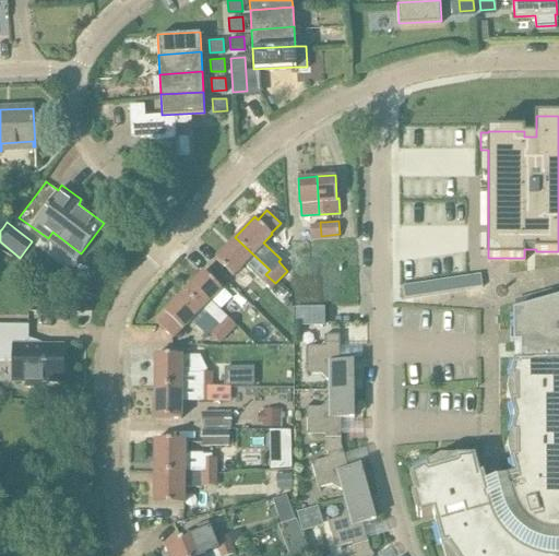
[(320,222),(310,223),(311,236),(321,236),(320,222)]
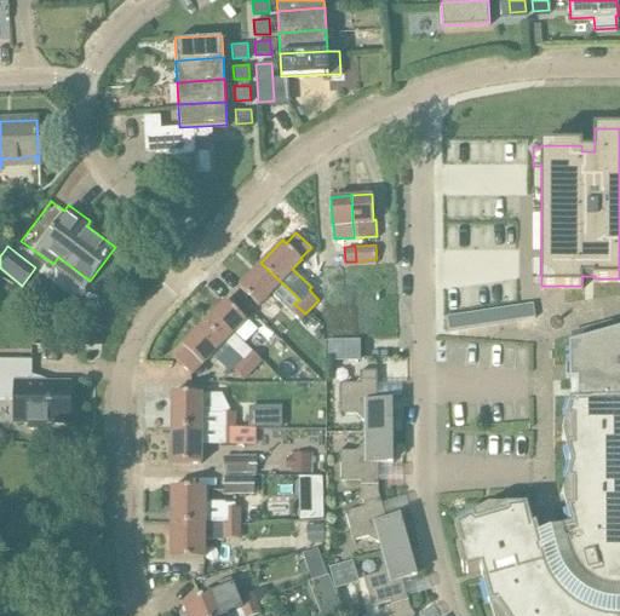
[(239,285),(257,301),(259,304),(270,291),(290,309),(281,317),(292,328),(305,314),(294,304),(299,299),(280,281),(260,263),(239,285)]
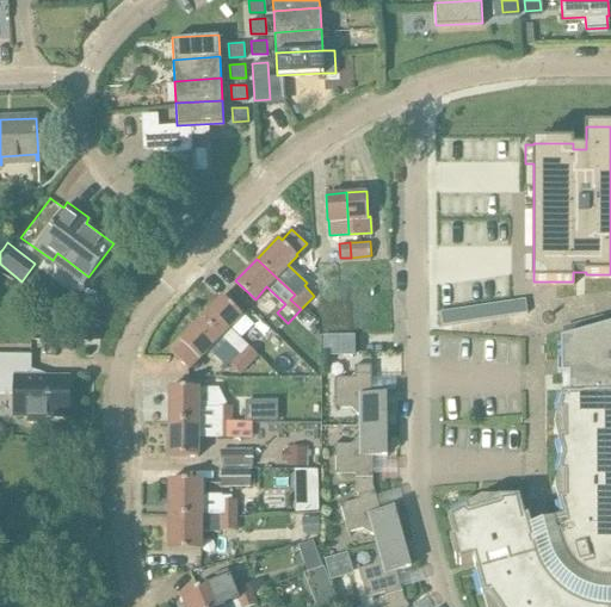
[(321,277),(323,302),(340,301),(339,276),(321,277)]
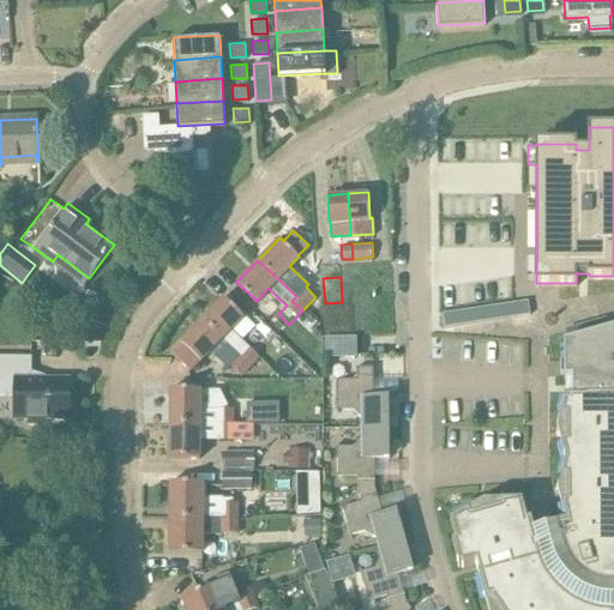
[(203,318),(223,338),(240,355),(251,366),(260,356),(232,328),(245,315),(223,296),(203,318)]
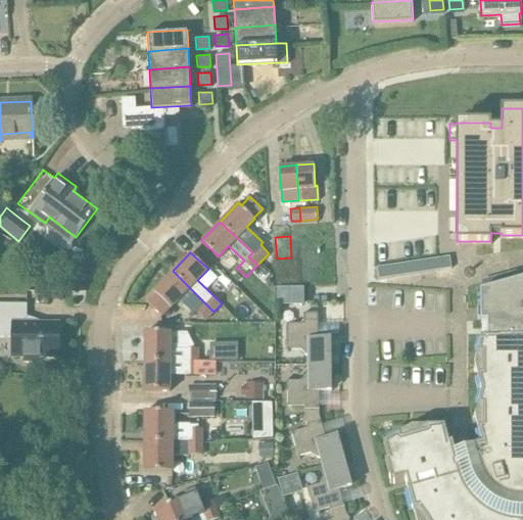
[(450,254),(378,264),(379,275),(452,266),(452,265),(450,254)]
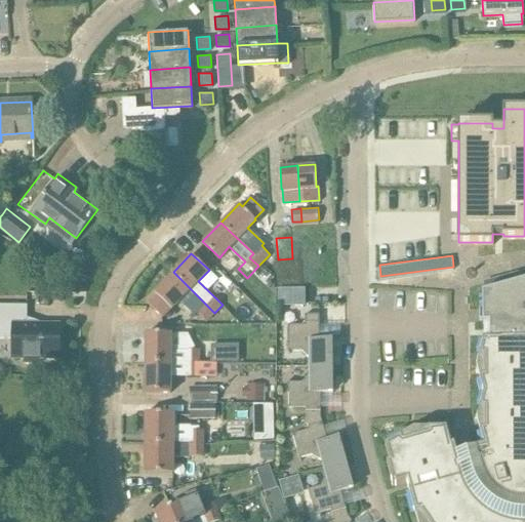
[(158,293),(149,303),(162,316),(163,316),(171,307),(172,308),(180,299),(191,289),(173,272),(155,291),(158,293)]
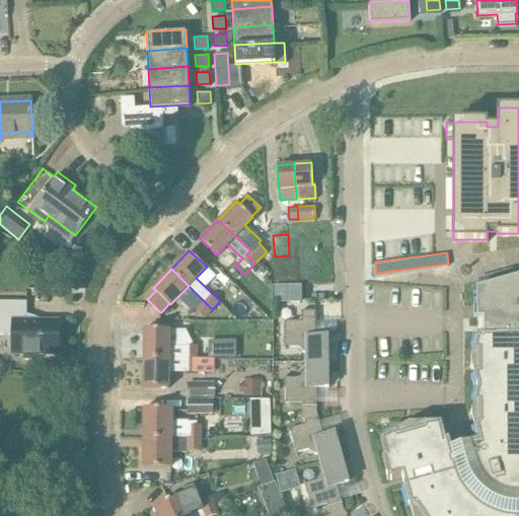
[(383,437),(380,438),(383,448),(385,454),(381,455),(388,478),(401,474),(403,481),(411,506),(416,505),(423,515),(518,515),(518,275),(516,276),(512,269),(479,278),(480,286),(476,287),(476,318),(484,318),(484,334),(476,334),(476,336),(473,350),(478,351),(478,370),(473,371),(477,384),(477,388),(473,401),(479,402),(479,423),(474,424),(478,438),(470,440),(470,441),(451,446),(451,445),(449,437),(445,438),(441,421),(438,422),(423,422),(424,427),(398,434),(395,429),(383,437)]
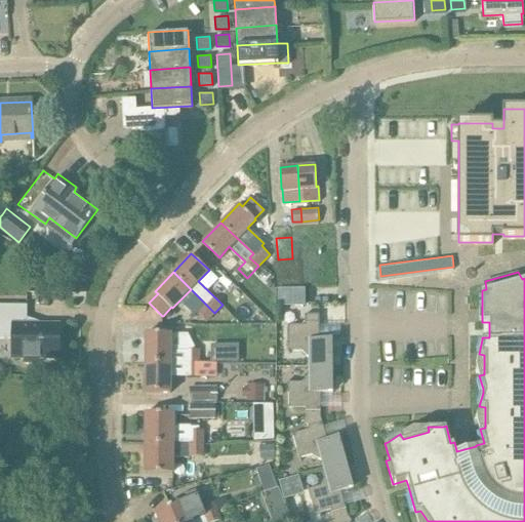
[(304,285),(287,285),(287,302),(304,302),(304,285)]
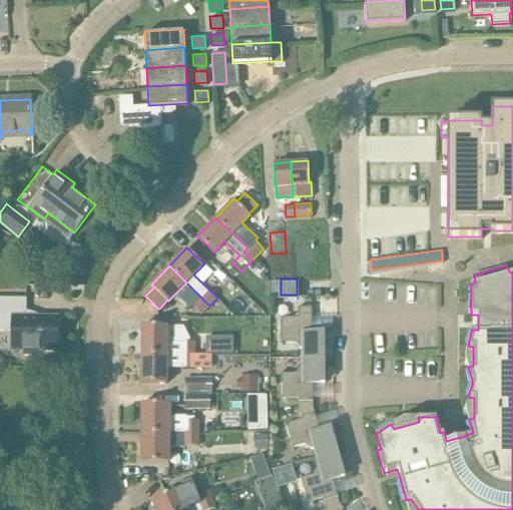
[(12,348),(24,348),(24,353),(39,353),(39,348),(58,349),(58,315),(26,315),(26,296),(6,296),(0,296),(0,328),(12,329),(12,348)]
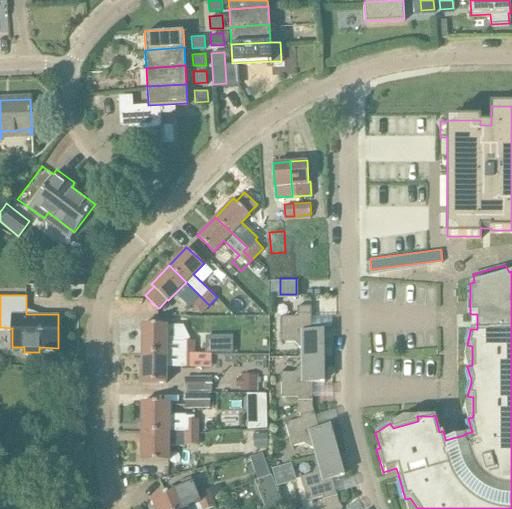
[(302,347),(302,355),(324,355),(324,329),(311,329),(311,305),(297,305),(297,315),(280,315),(281,342),(282,342),(282,340),(294,339),(302,347)]
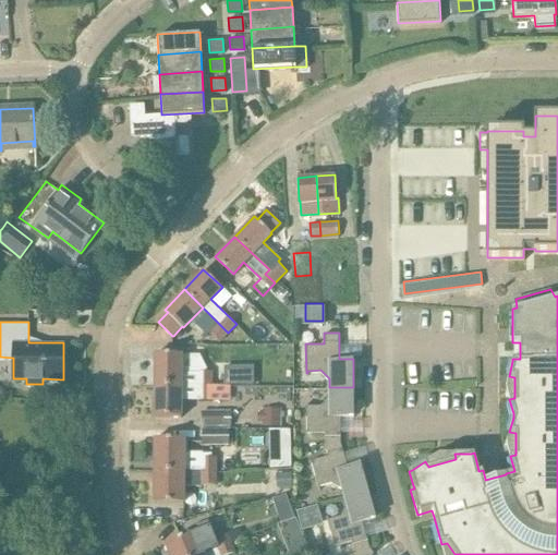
[(181,352),(155,352),(155,384),(181,384),(198,384),(198,374),(195,374),(181,374),(181,365),(181,352)]
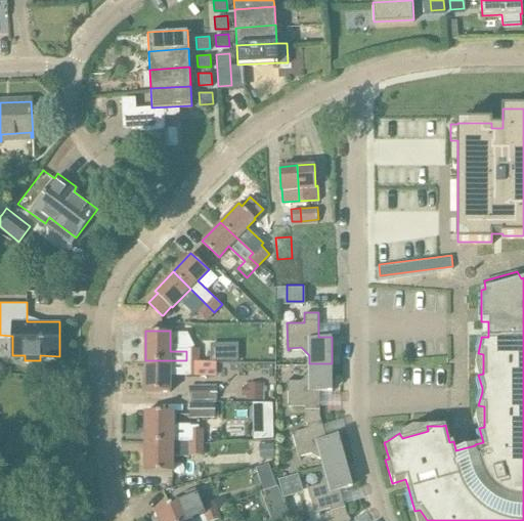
[(237,343),(211,343),(211,348),(211,358),(237,358),(237,343)]
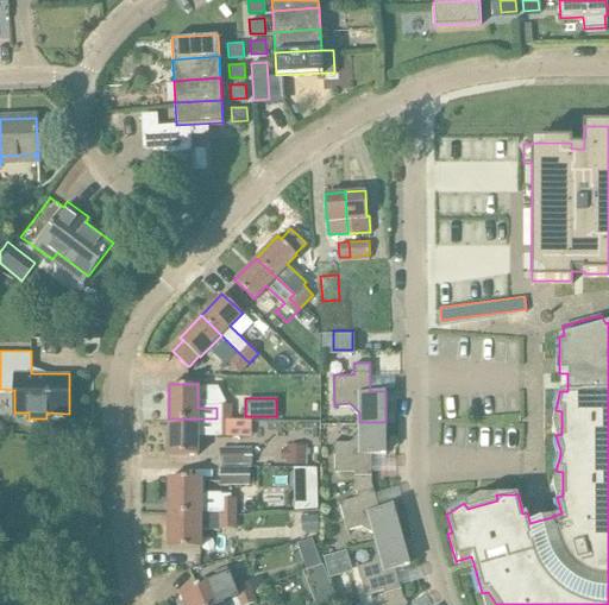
[(245,404),(217,404),(217,408),(217,418),(217,420),(231,420),(231,417),(245,417),(245,404)]
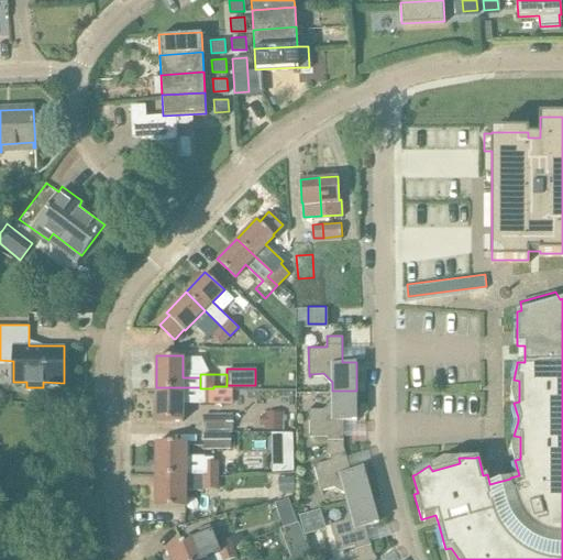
[(156,419),(178,419),(183,419),(183,399),(200,399),(200,403),(227,403),(227,388),(213,388),(200,388),(200,387),(183,387),(156,387),(156,419)]
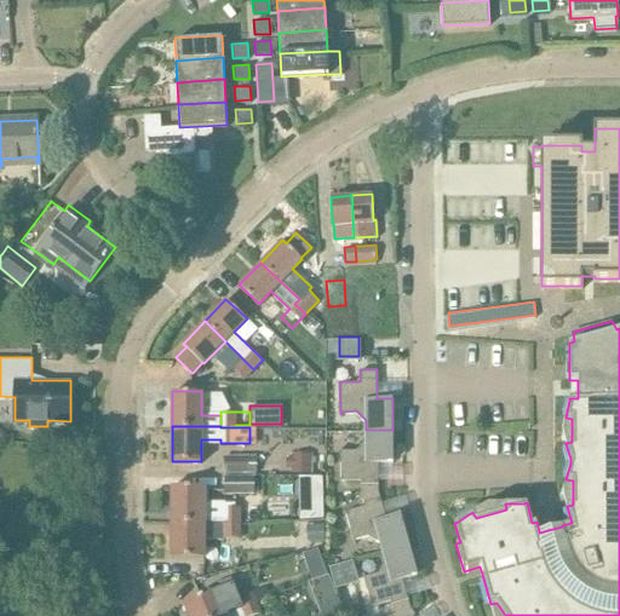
[(392,461),(392,430),(366,430),(366,439),(356,449),(342,449),(342,445),(340,445),(340,478),(361,478),(361,491),(378,489),(378,461),(392,461)]
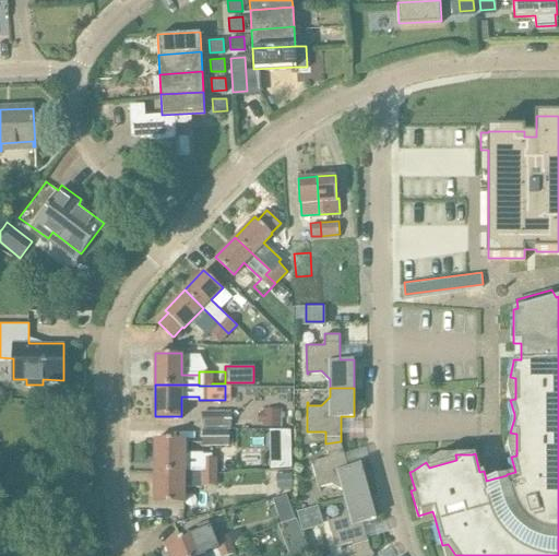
[(259,411),(258,421),(264,421),(264,425),(281,425),(282,406),(263,406),(263,411),(259,411)]
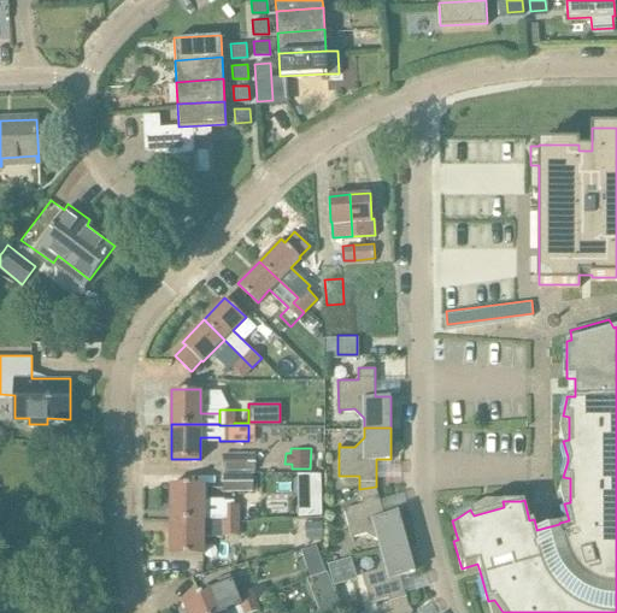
[(256,467),(256,453),(223,453),(223,467),(256,467)]
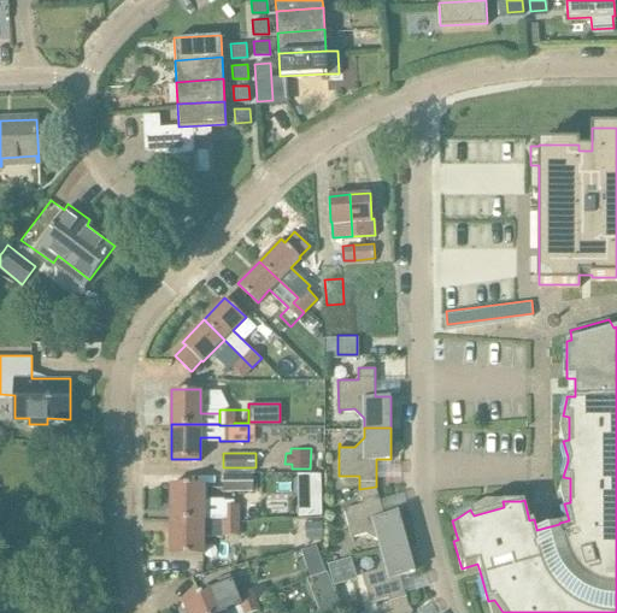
[(223,488),(254,488),(254,472),(223,471),(223,488)]
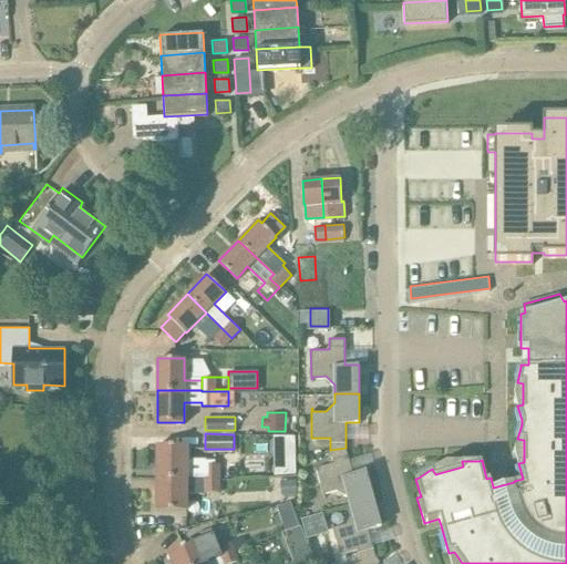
[(270,473),(294,473),(292,433),(269,433),(270,473)]
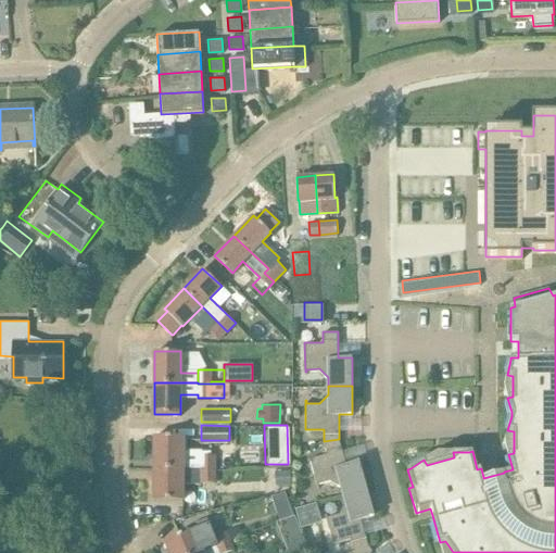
[(154,435),(153,467),(182,467),(202,467),(202,468),(216,468),(216,454),(202,454),(202,451),(182,451),(182,435),(154,435)]
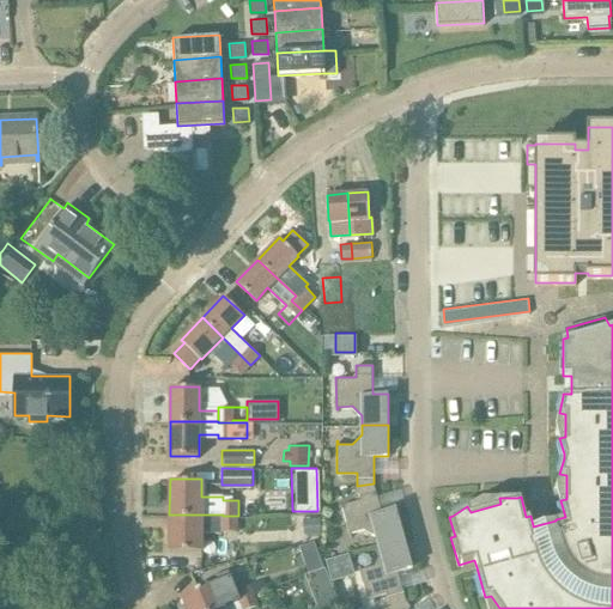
[(381,511),(374,483),(357,486),(360,499),(341,504),(350,536),(351,535),(351,533),(364,529),(375,535),(377,544),(404,537),(395,507),(381,511)]
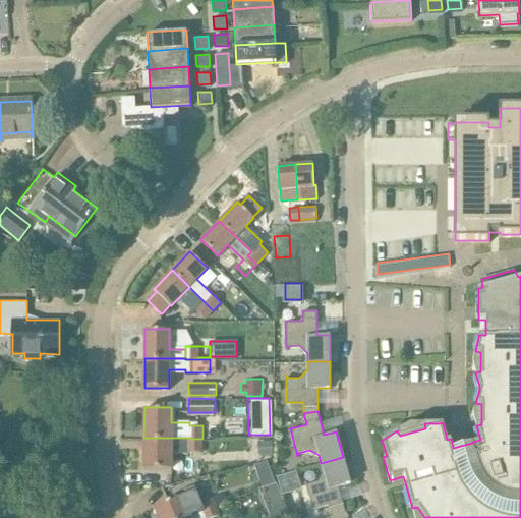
[(143,467),(164,468),(171,468),(171,452),(189,452),(201,452),(203,439),(189,439),(189,438),(171,438),(143,438),(143,467)]
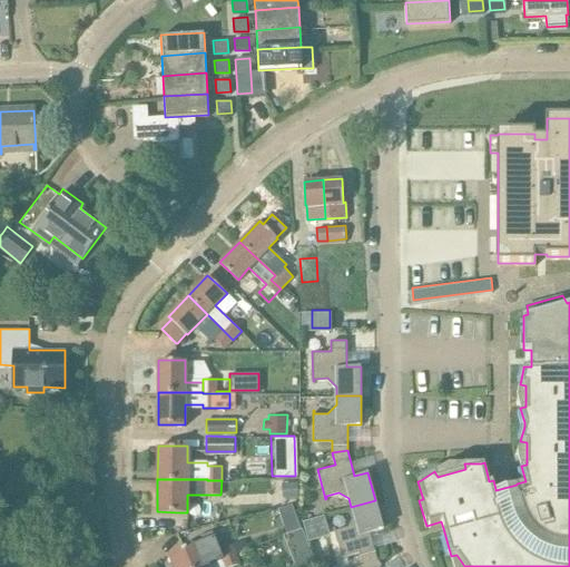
[(297,480),(282,481),(283,497),(298,496),(297,480)]
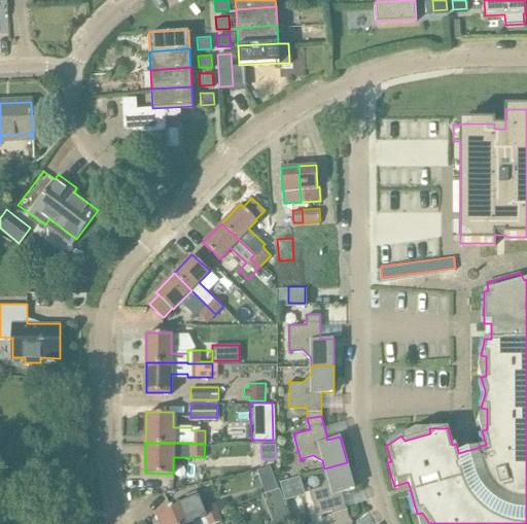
[(354,488),(347,462),(324,468),(327,476),(321,486),(310,489),(309,486),(308,487),(315,514),(331,510),(335,520),(349,516),(342,491),(354,488)]
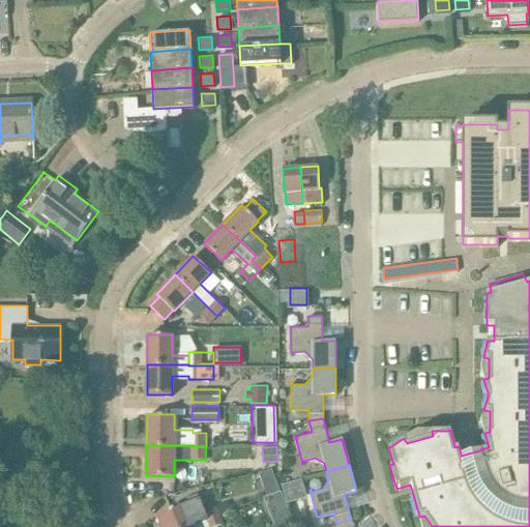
[(271,467),(259,472),(266,495),(280,491),(271,467)]
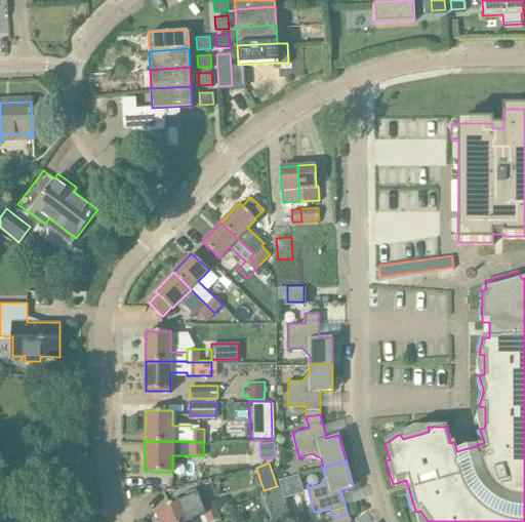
[(174,503),(155,510),(160,521),(189,521),(218,511),(214,502),(205,505),(200,489),(179,496),(180,499),(174,503)]
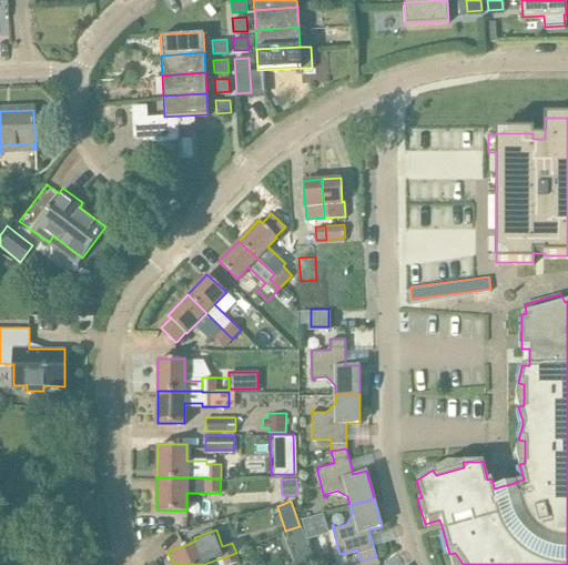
[(236,553),(204,564),(226,564),(240,561),(236,553)]
